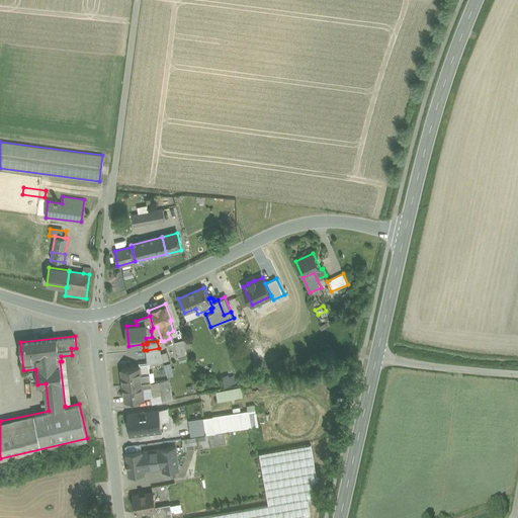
[(184,341),(174,343),(176,353),(178,352),(184,351),(186,351),(184,341)]
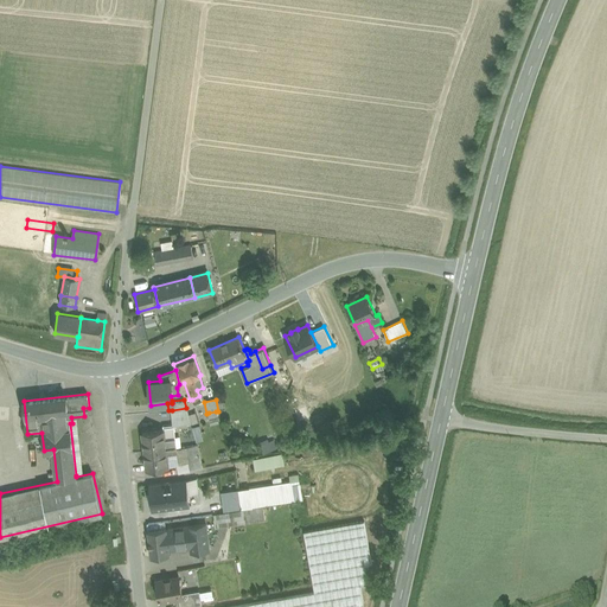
[(186,408),(172,410),(173,425),(174,425),(191,422),(187,408),(186,408)]
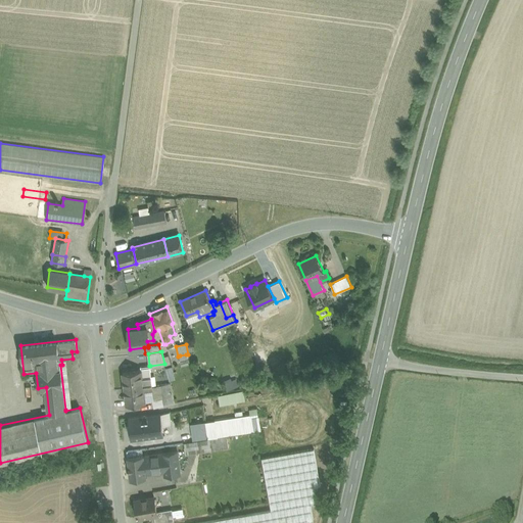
[(150,366),(149,366),(140,367),(141,370),(142,378),(151,377),(150,366)]
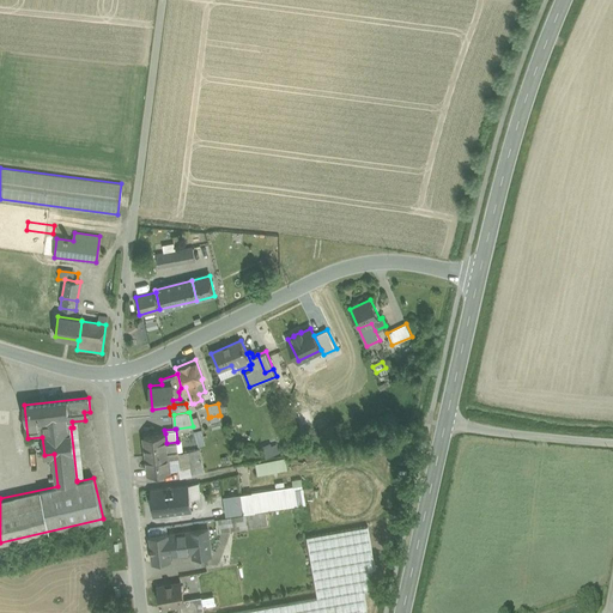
[(165,434),(144,436),(146,455),(177,451),(178,451),(177,442),(167,443),(165,434)]
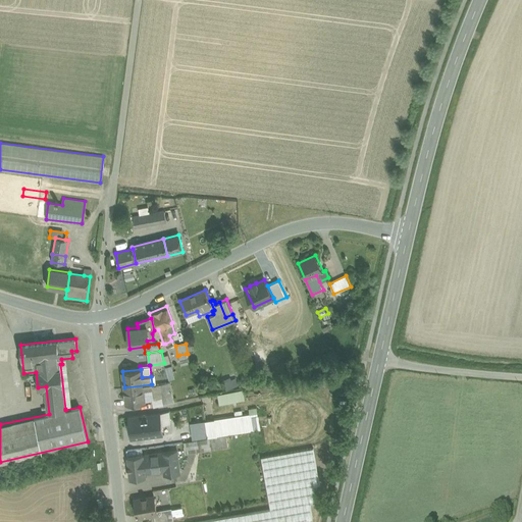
[(228,387),(238,384),(236,378),(226,382),(228,387)]
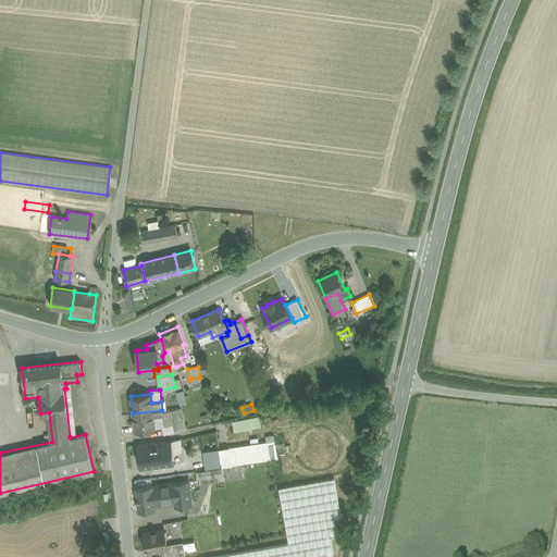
[(181,408),(171,410),(173,421),(183,419),(181,408)]
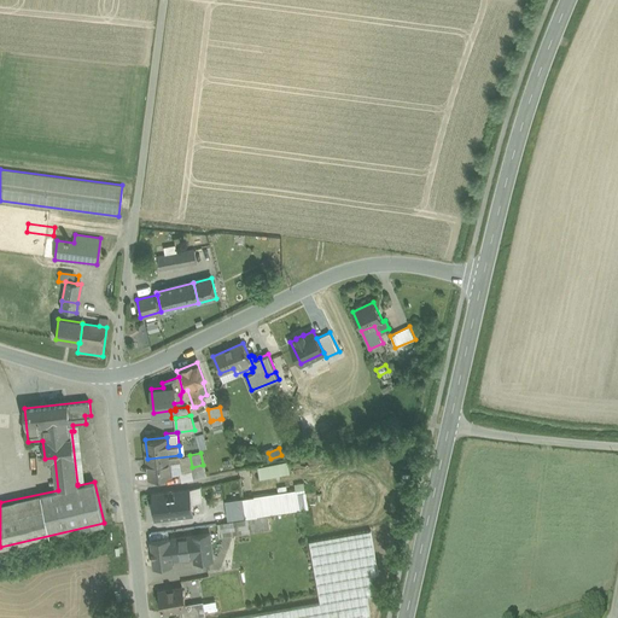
[(179,455),(147,459),(150,479),(172,477),(169,461),(172,460),(172,466),(180,465),(179,455)]
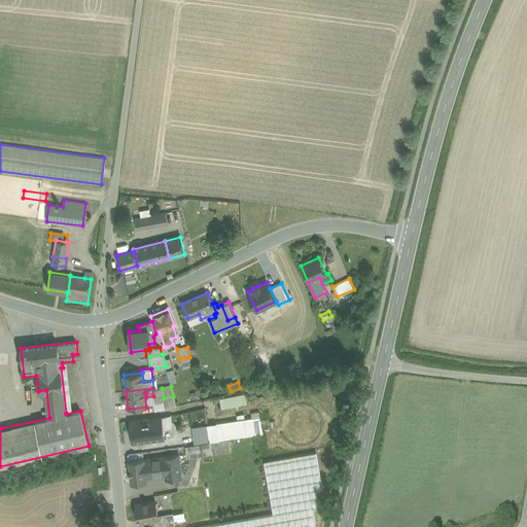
[(155,410),(165,409),(163,398),(164,398),(162,388),(154,390),(153,388),(152,388),(153,396),(146,397),(146,392),(144,393),(146,407),(154,406),(155,410)]
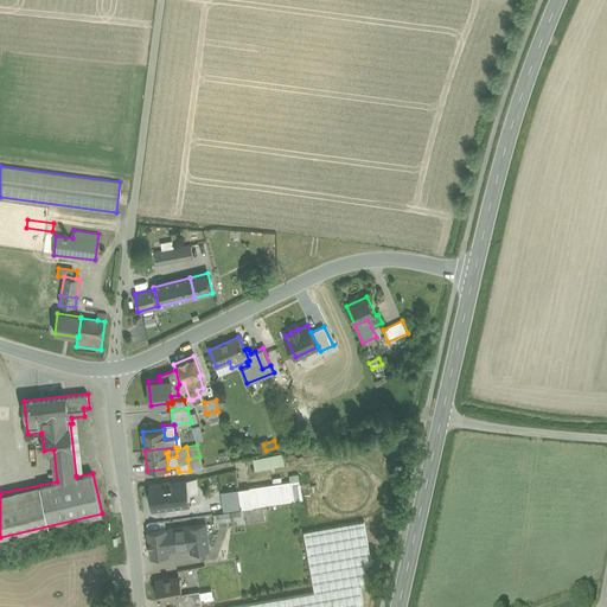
[(285,451),(254,459),(257,470),(287,462),(285,451)]
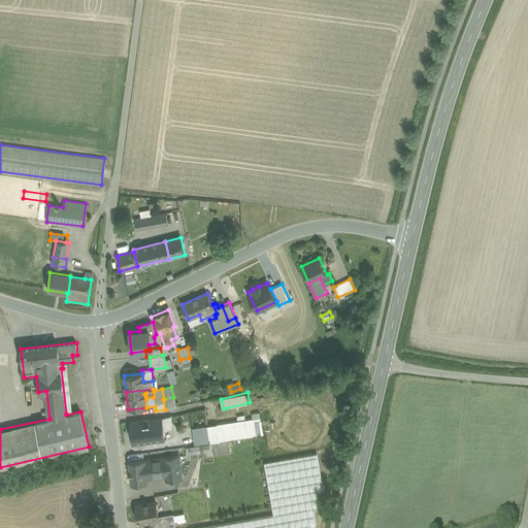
[(163,399),(165,409),(175,407),(173,397),(164,399),(163,399)]
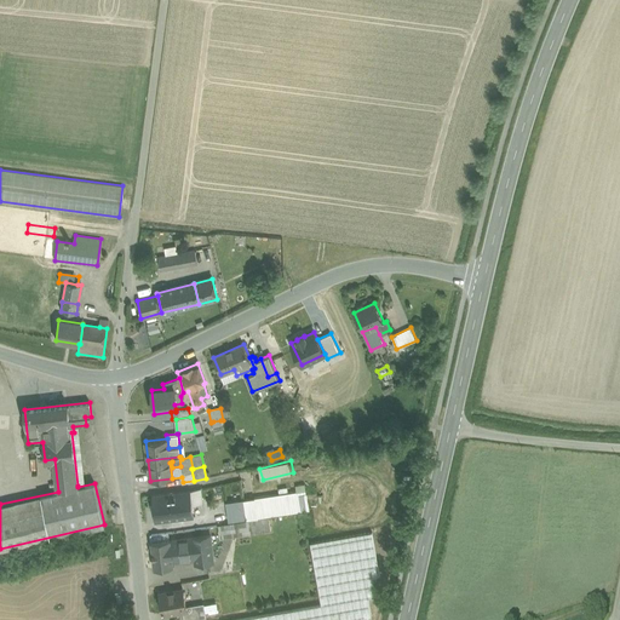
[(190,491),(153,495),(155,521),(194,517),(190,491)]
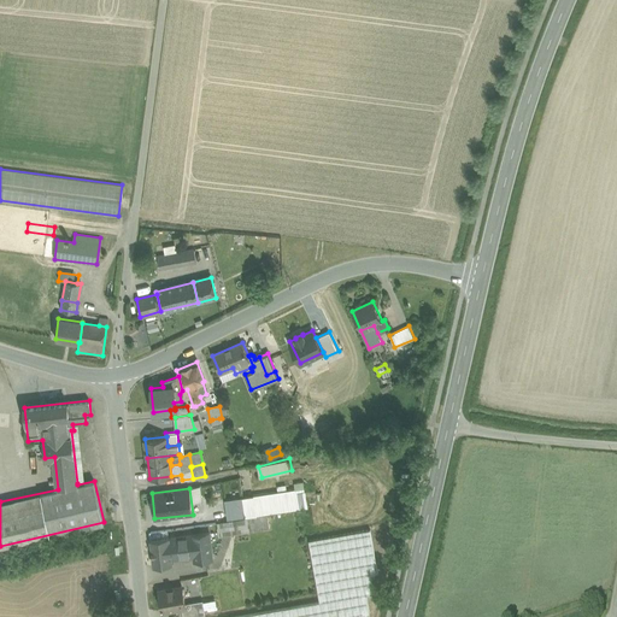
[(256,500),(258,515),(307,507),(305,493),(256,500)]
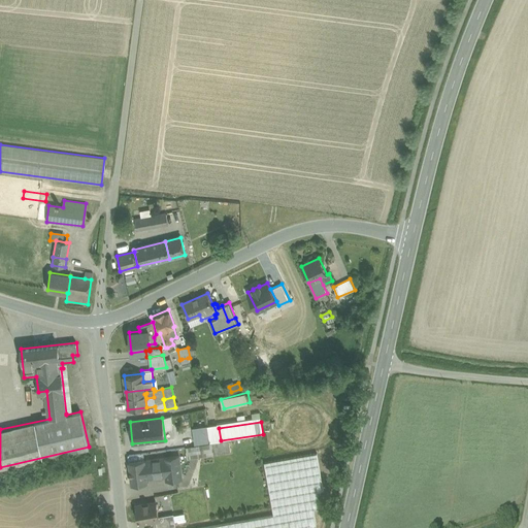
[(193,435),(208,433),(207,429),(207,427),(192,429),(193,435)]
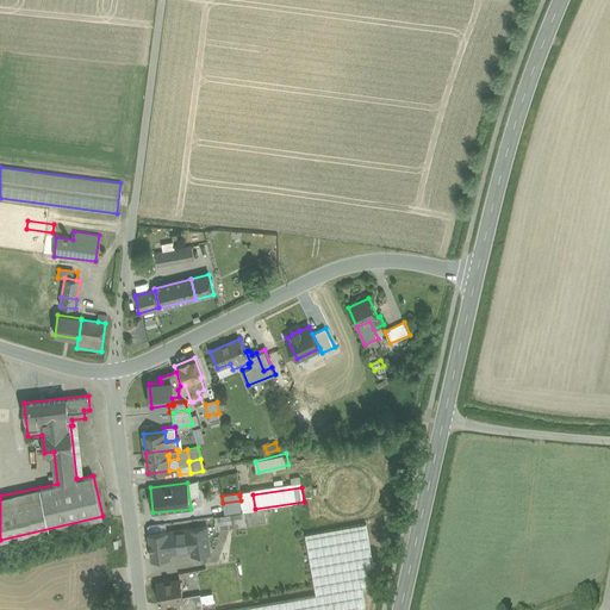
[(241,500),(242,510),(255,509),(253,495),(240,496),(241,500)]
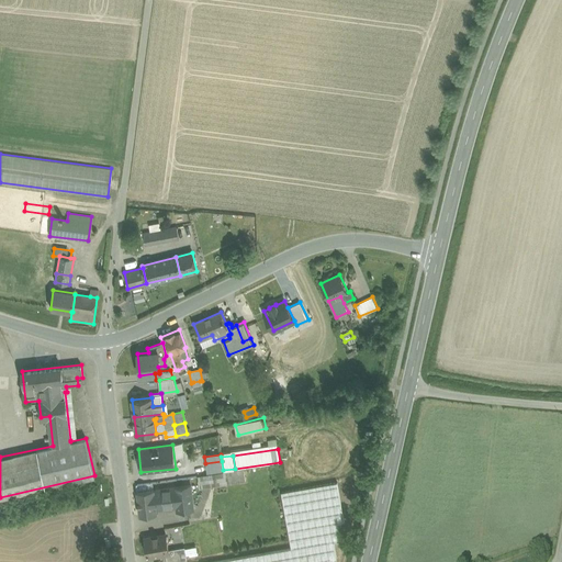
[(205,463),(206,473),(223,470),(222,461),(205,463)]
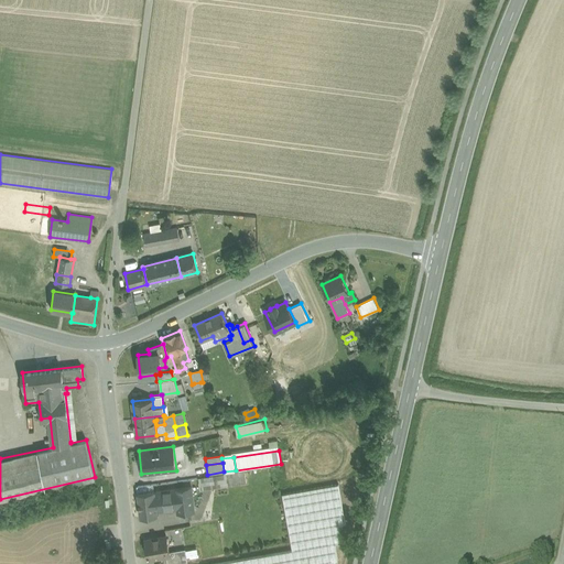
[(243,472),(213,476),(214,488),(246,484),(243,472)]
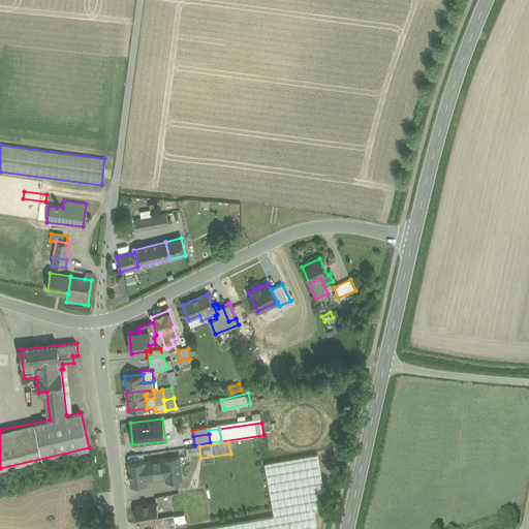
[(199,446),(186,448),(188,460),(200,458),(199,446)]
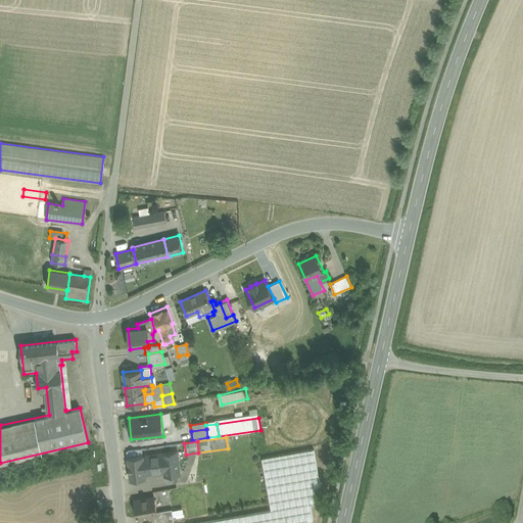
[(271,511),(245,515),(246,522),(306,522),(306,521),(314,520),(311,504),(317,503),(314,486),(321,485),(314,448),(262,458),(271,511)]
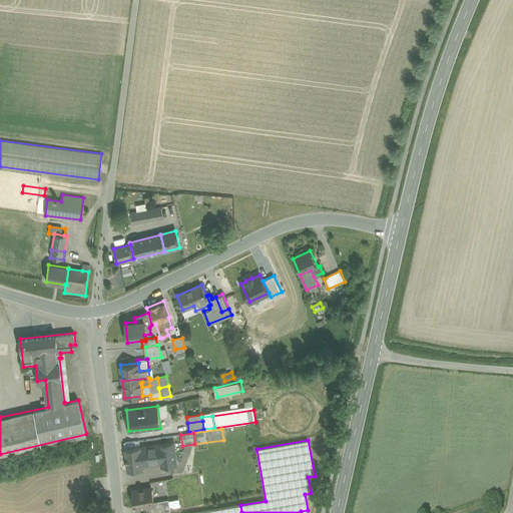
[(174,443),(159,445),(160,452),(174,450),(174,443)]
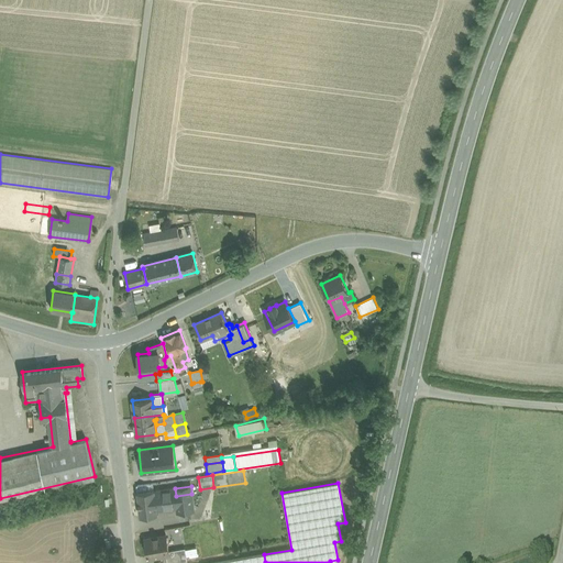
[(175,488),(155,490),(157,509),(177,506),(176,496),(175,488)]
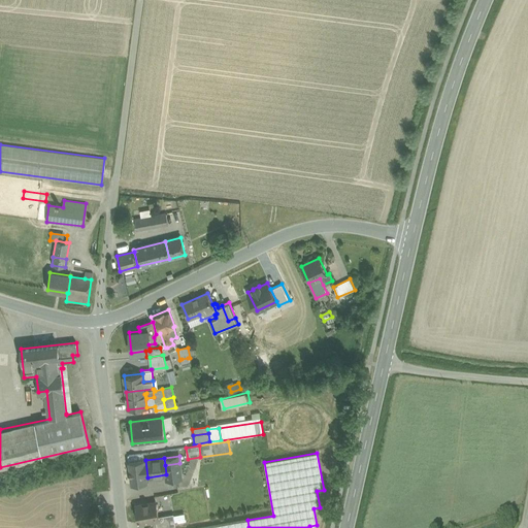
[(145,460),(129,462),(131,484),(147,482),(147,477),(145,460)]
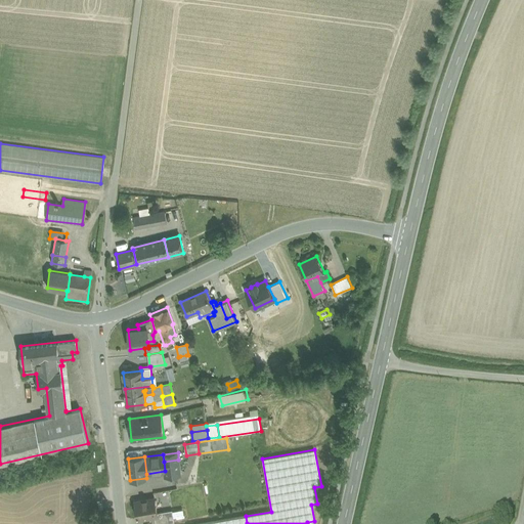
[(178,460),(164,462),(165,471),(166,476),(180,474),(178,460)]
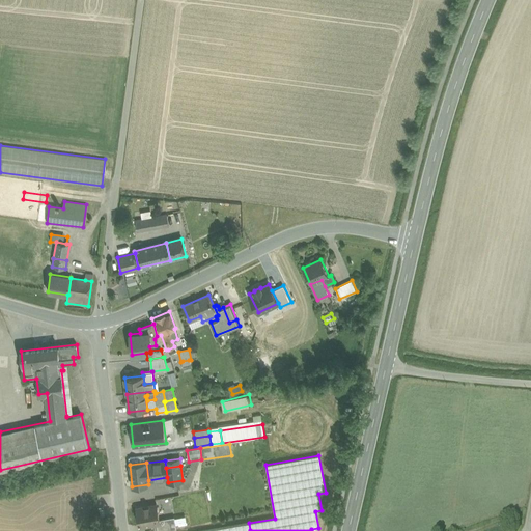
[(157,504),(136,508),(139,527),(157,524),(160,523),(160,520),(157,504)]
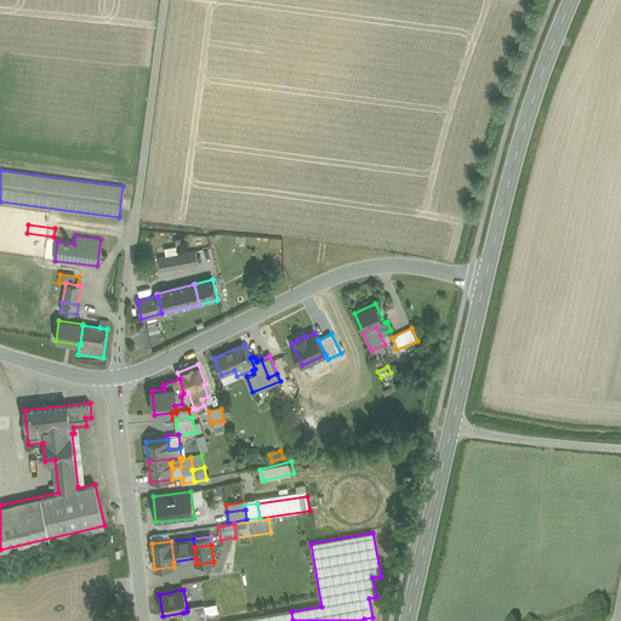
[(204,604),(187,608),(187,611),(183,613),(184,620),(189,620),(206,619),(204,604)]
